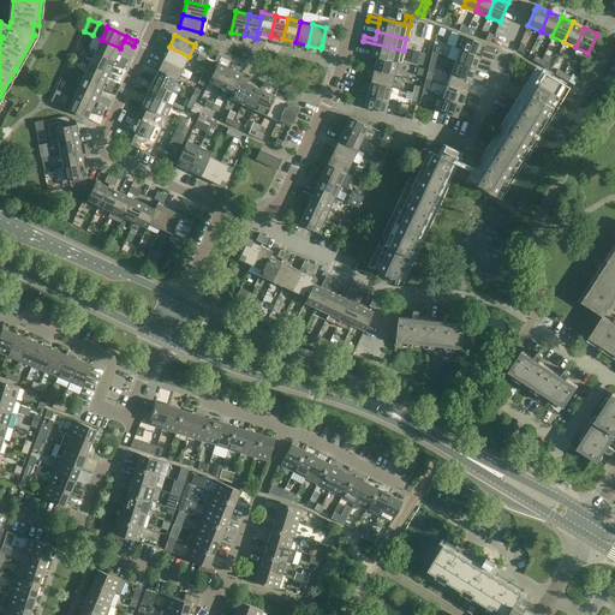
[(459,35),(454,47),(460,49),(481,57),(485,45),(465,36),(459,35)]
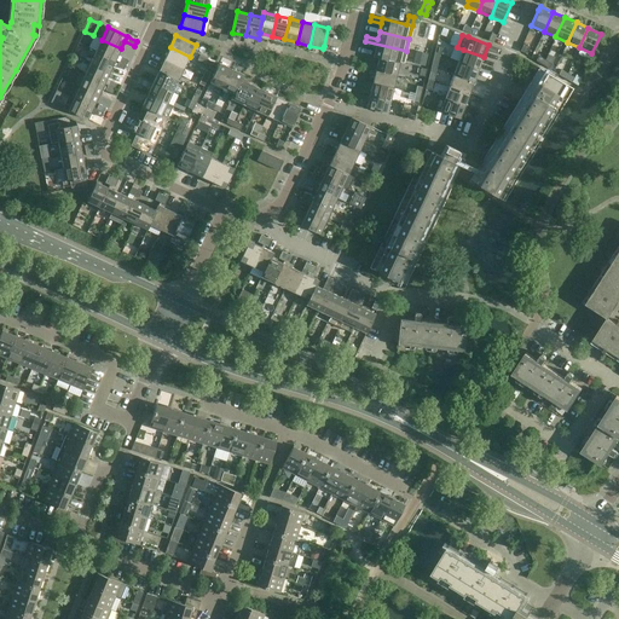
[(116,61),(121,48),(102,40),(96,51),(116,61)]
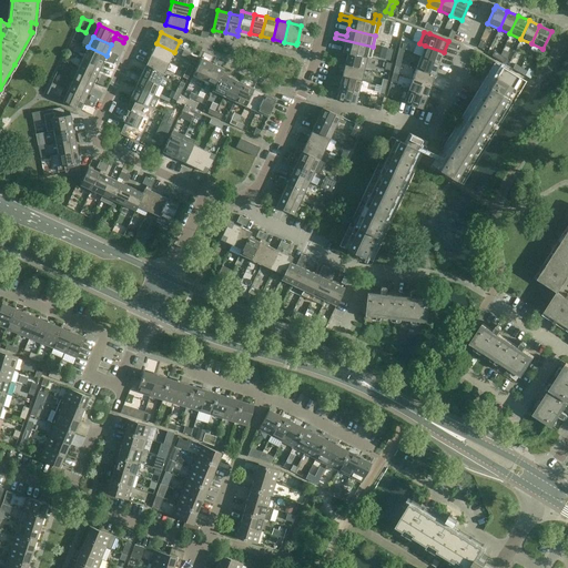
[(369,58),(373,47),(335,38),(334,42),(344,46),(342,52),(347,53),(362,57),(362,56),(367,57),(369,58)]
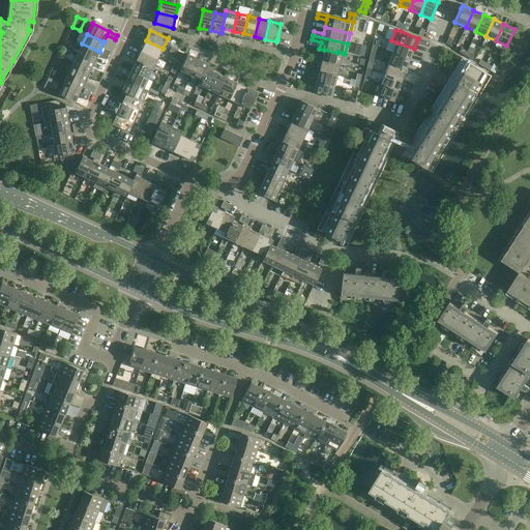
[(146,40),(141,51),(157,59),(163,49),(146,40)]
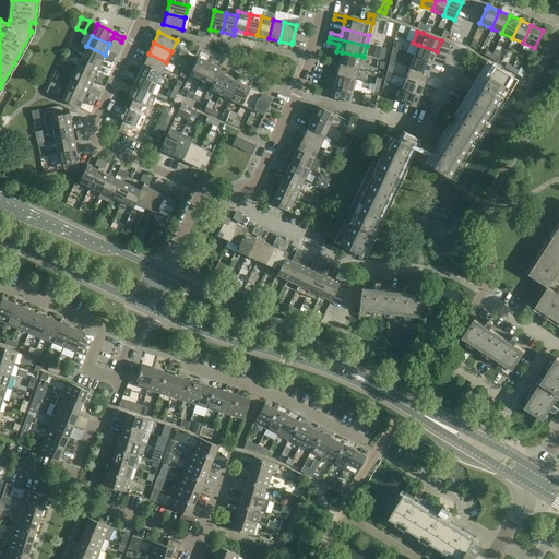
[(414,56),(432,62),(437,51),(418,45),(414,56)]
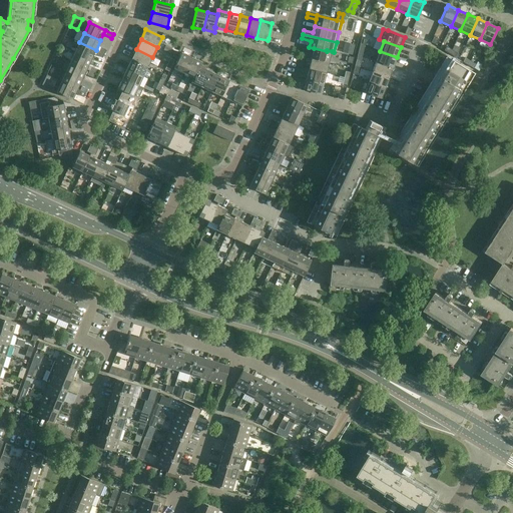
[(79,42),(75,52),(91,60),(96,50),(79,42)]
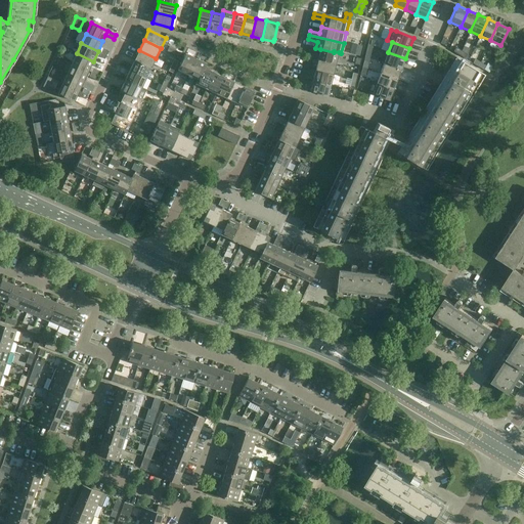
[(320,49),(318,59),(336,64),(339,52),(334,51),(334,52),(320,49)]
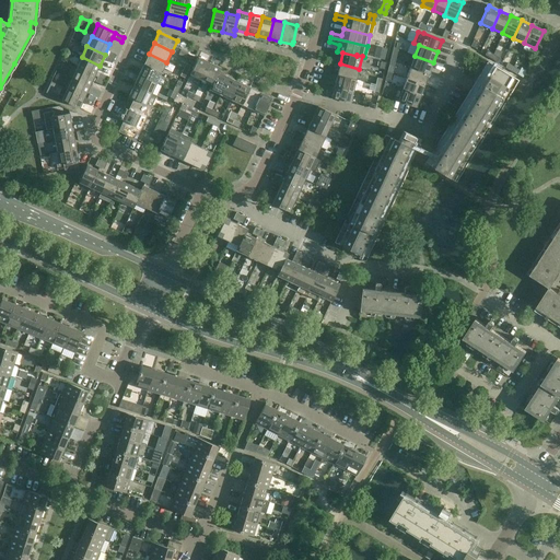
[(149,54),(143,65),(162,72),(166,62),(149,54)]
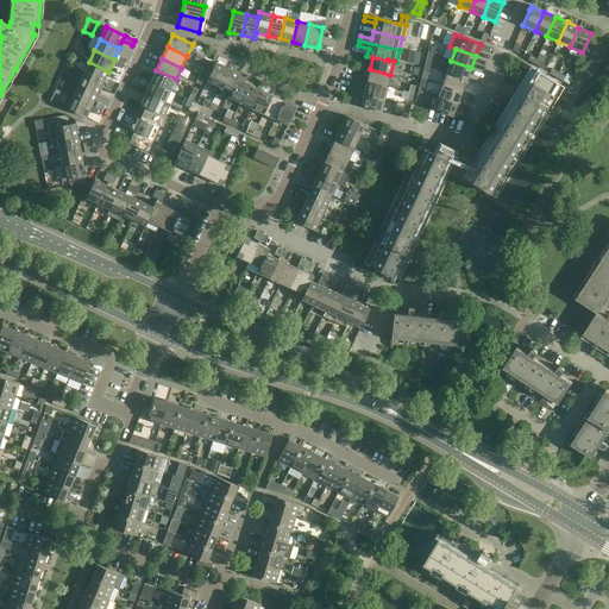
[(446,73),(466,81),(471,68),(451,61),(446,73)]
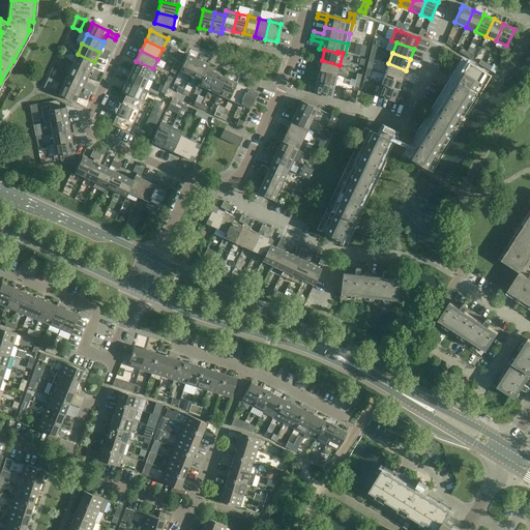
[(89,71),(94,62),(78,54),(72,64),(89,71)]
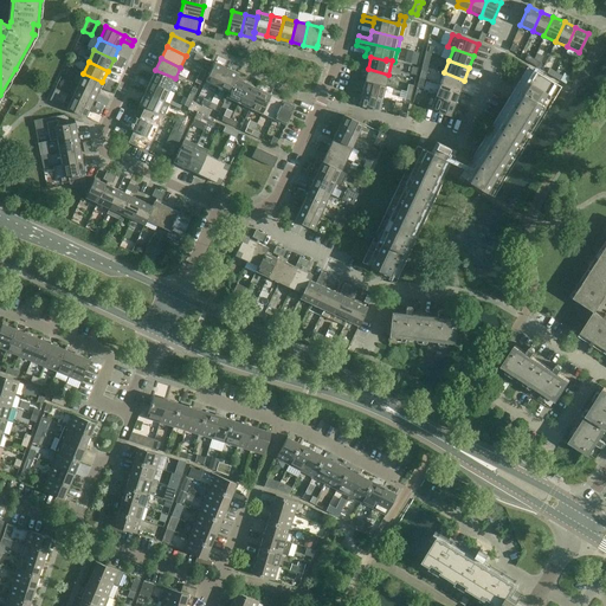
[(218,86),(226,68),(214,62),(205,81),(218,86)]
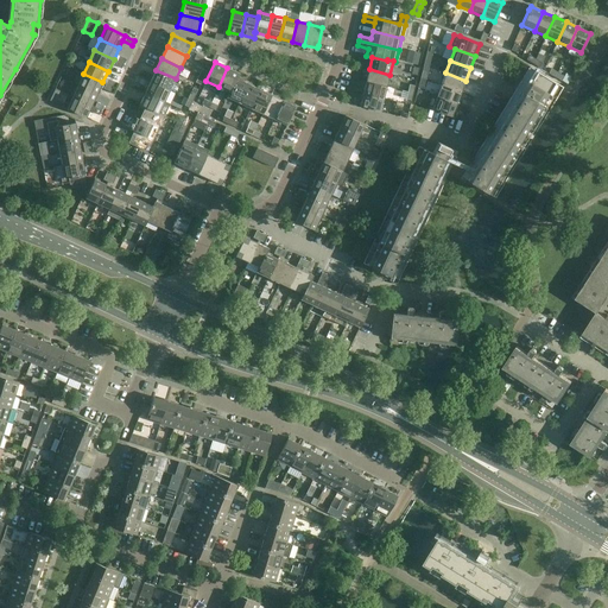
[(462,177),(495,197),(563,87),(530,67),(462,177)]
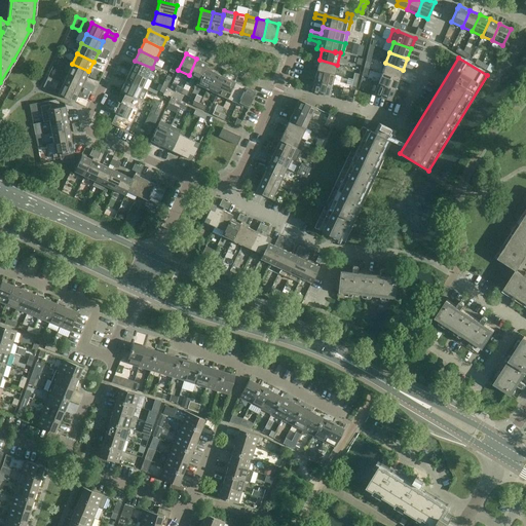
[(189,75),(198,80),(204,68),(207,64),(196,59),(189,75)]
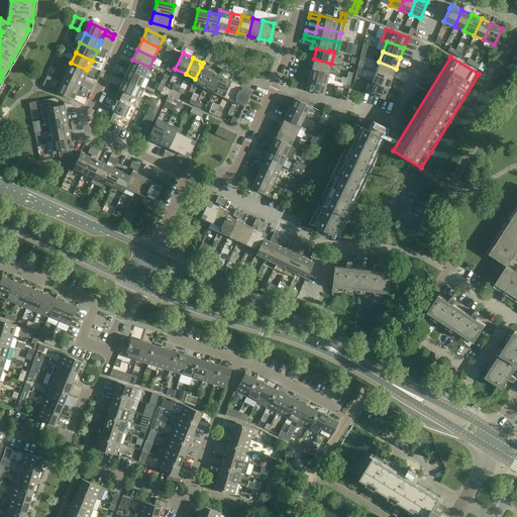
[(328,74),(331,64),(314,59),(311,70),(328,74)]
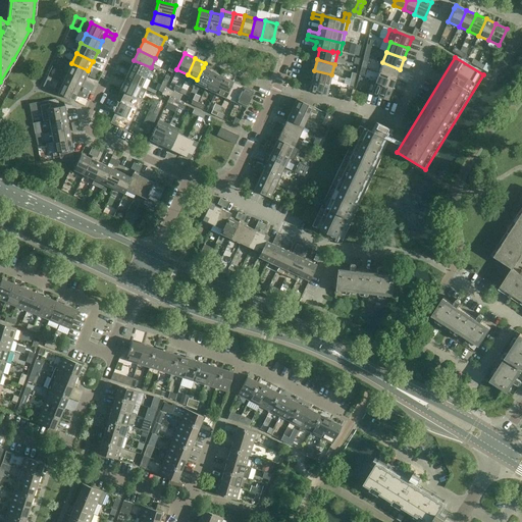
[(134,60),(129,69),(146,77),(151,67),(134,60)]
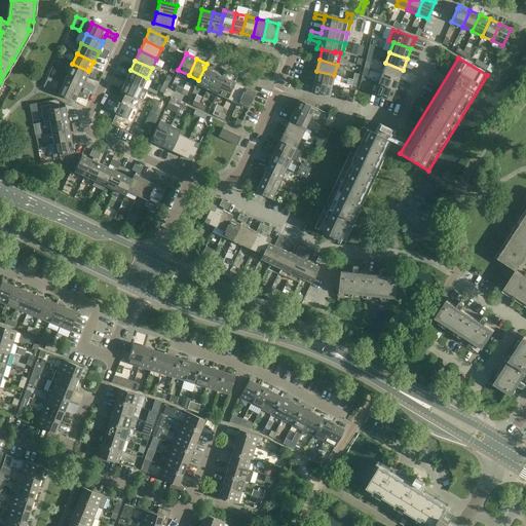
[(84,81),(88,71),(72,64),(72,65),(67,62),(64,71),(68,73),(68,74),(84,81)]
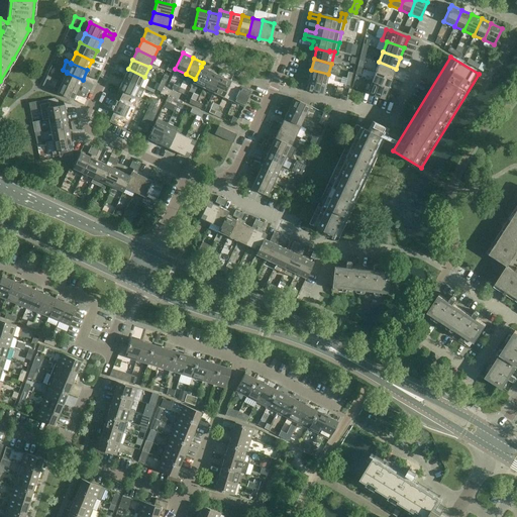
[(396,69),(379,62),(375,72),(392,79),(396,69)]
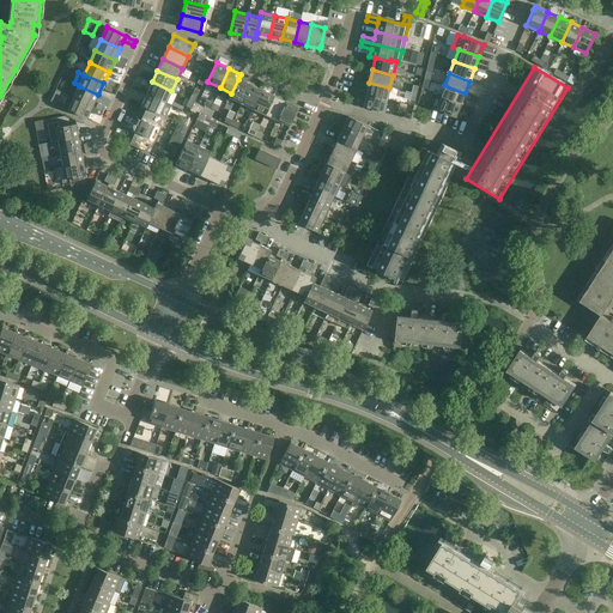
[(250,85),(238,79),(231,93),(229,98),(241,104),(250,85)]
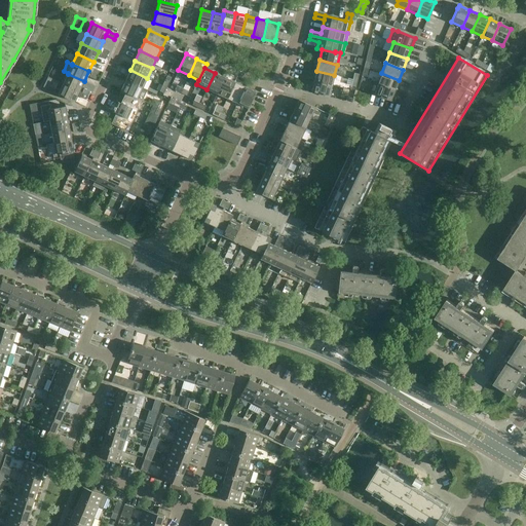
[(130,70),(125,80),(142,88),(147,78),(130,70)]
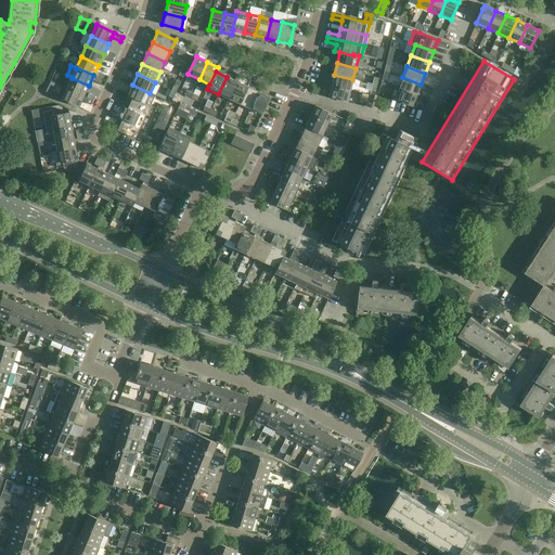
[(334,75),(331,86),(350,90),(352,79),(334,75)]
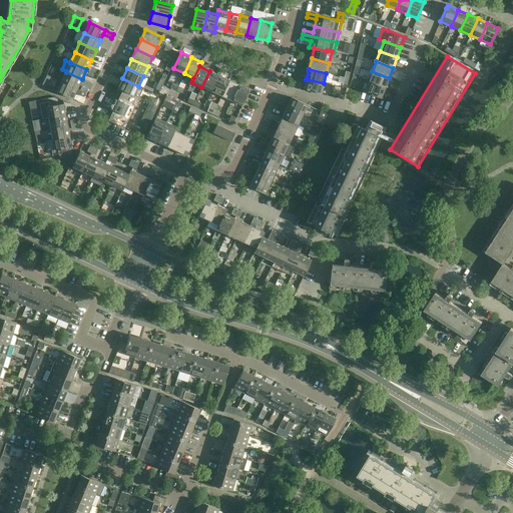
[(218,75),(209,71),(201,87),(211,91),(218,75)]
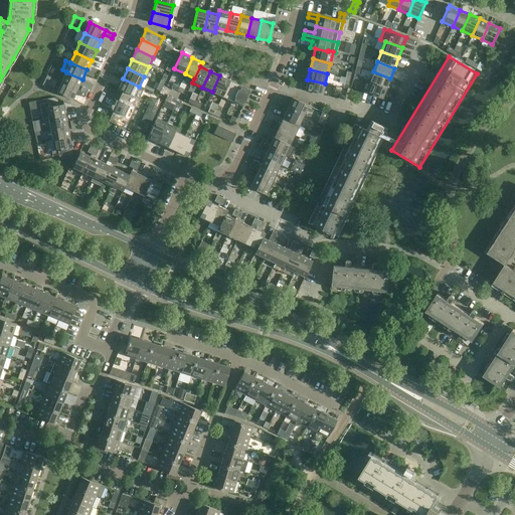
[(370,81),(386,89),(390,78),(373,71),(370,81)]
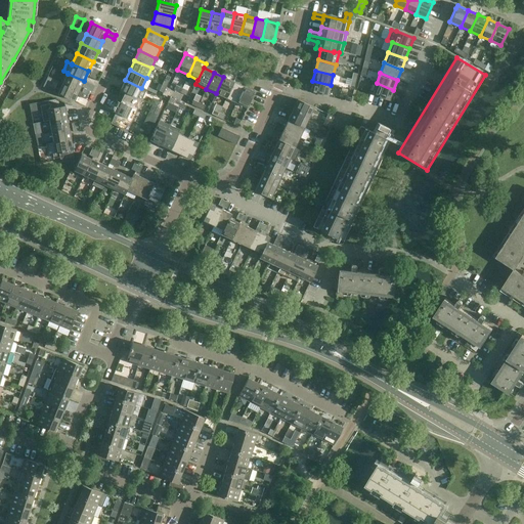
[(68,74),(62,83),(79,91),(84,81),(68,74)]
